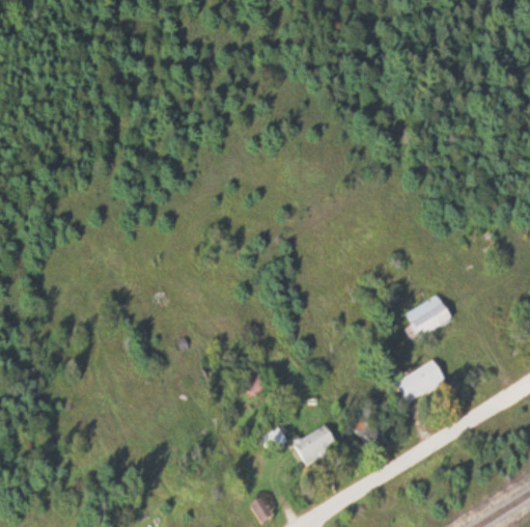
[(452,319),(437,294),(405,313),(412,325),(405,329),(413,342),(452,319)]
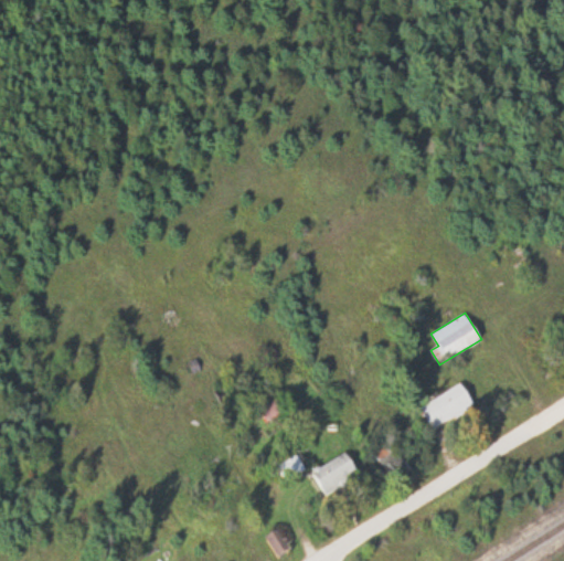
[(436,432),(474,403),(458,382),(421,410),(436,432)]
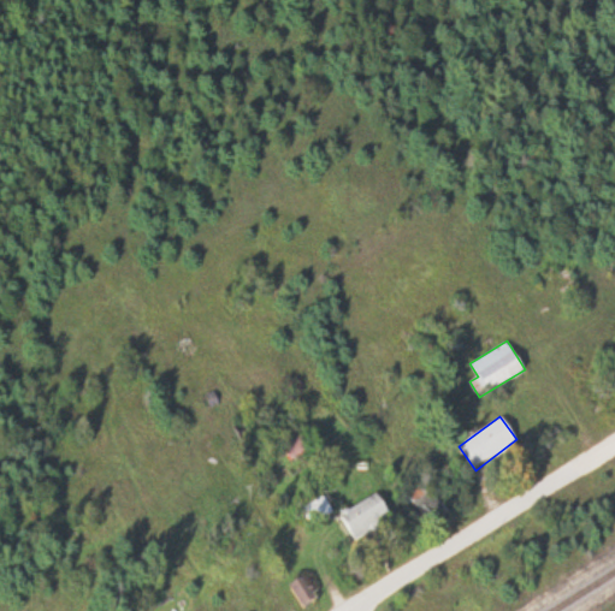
[(392,516),(377,492),(341,517),(356,541),(392,516)]
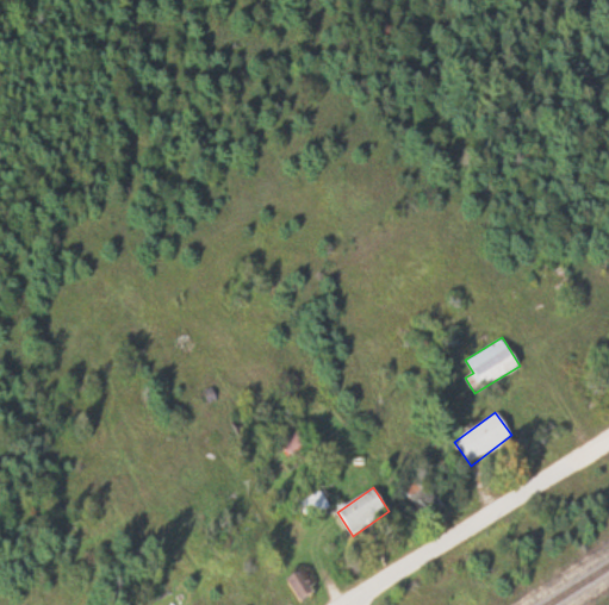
[(300,505),(308,518),(328,509),(321,496),(300,505)]
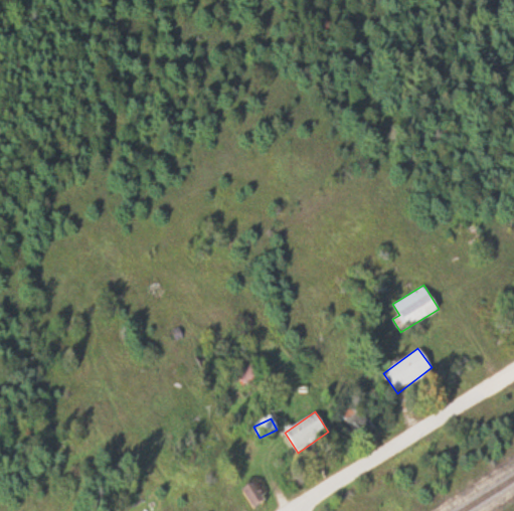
[(264,502),(254,484),(243,490),(252,507),(264,502)]
